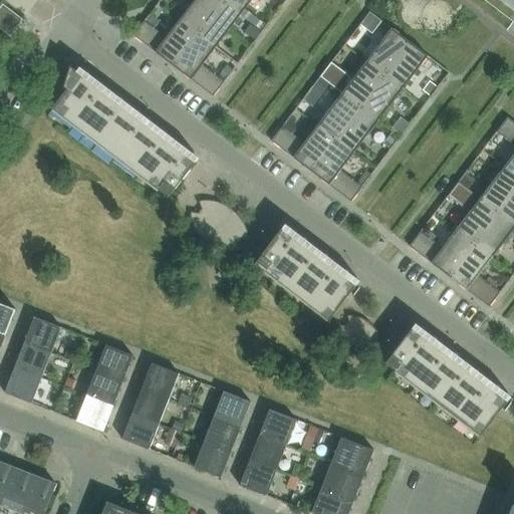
[(195,0),(180,20),(198,34),(222,2),(219,0),(195,0)]
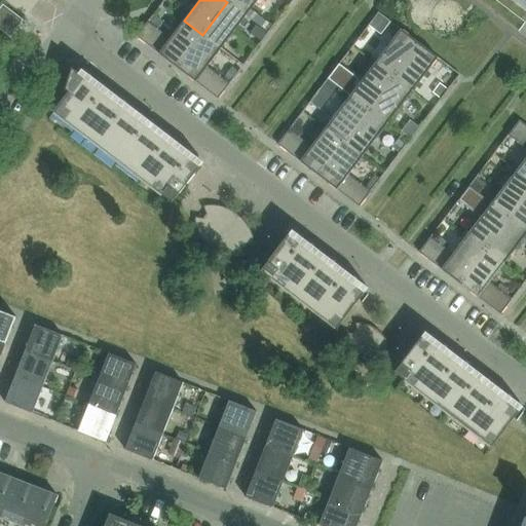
[(228,0),(227,2),(246,16),(258,0),(228,0)]
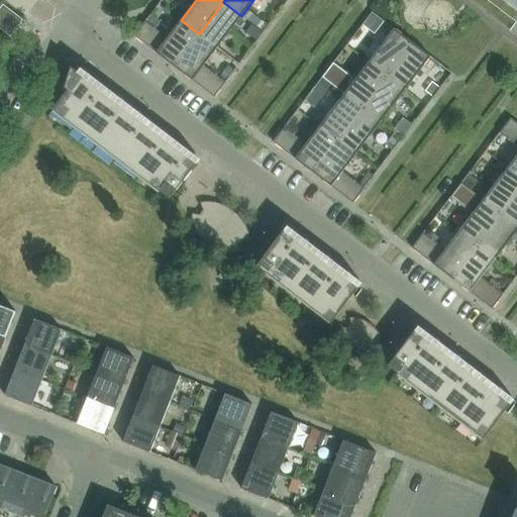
[(199,34),(217,47),(241,16),(223,2),(199,34)]
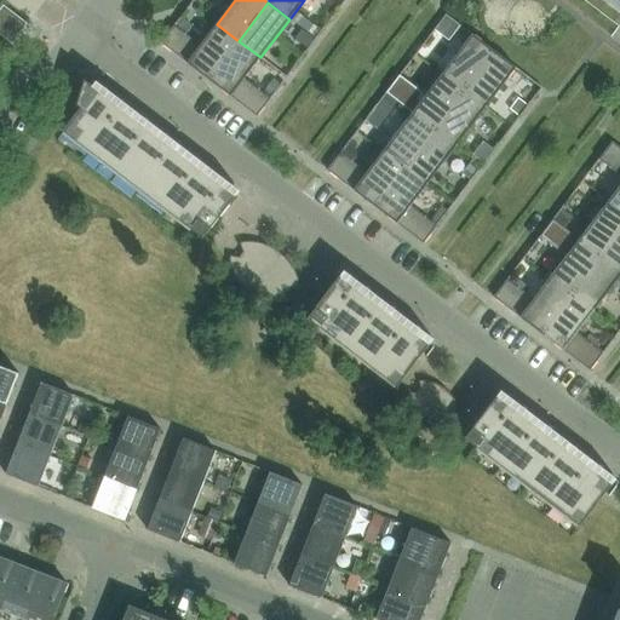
[(0,10),(0,34),(12,44),(27,24),(4,6),(0,10)]
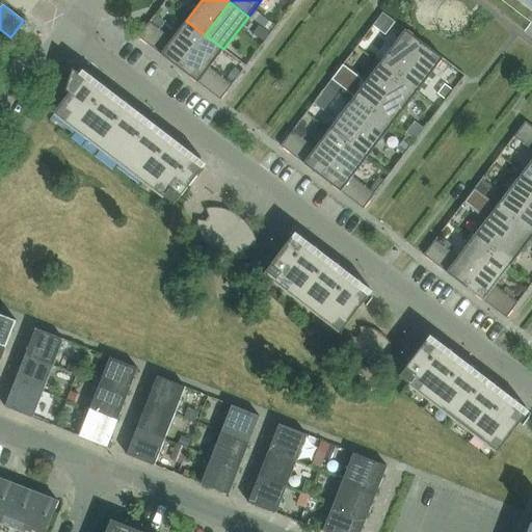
[(382,12),(372,26),(384,35),(395,22),(382,12)]
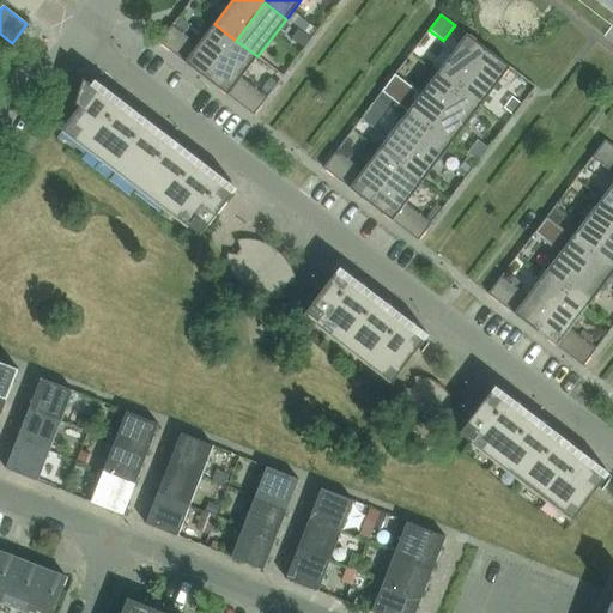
[(178,17),(173,25),(183,34),(189,25),(178,17)]
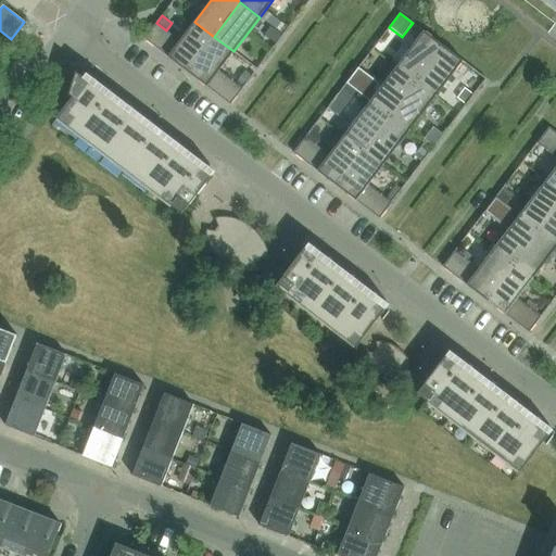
[(277,20),(273,26),(282,34),(288,28),(277,20)]
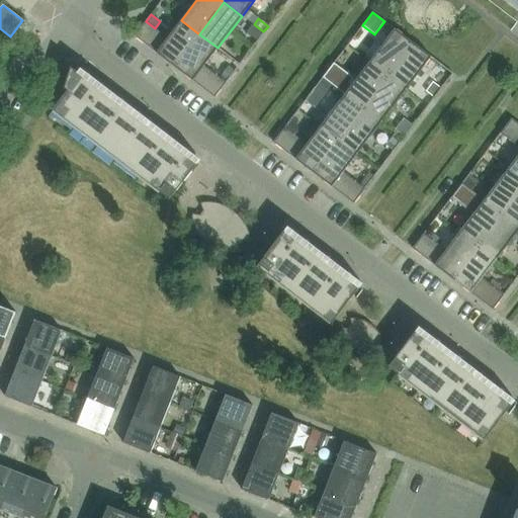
[(181,20),(168,38),(155,28),(146,21),(134,36),(174,67),(199,34),(181,20)]
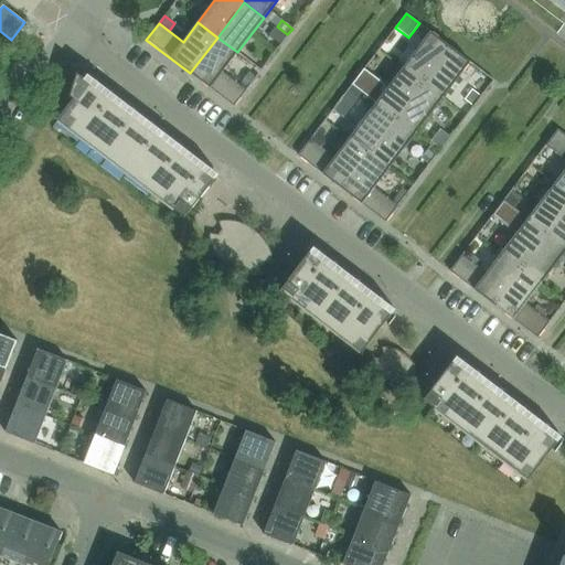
[(450,46),(430,32),(403,67),(423,83),(450,46)]
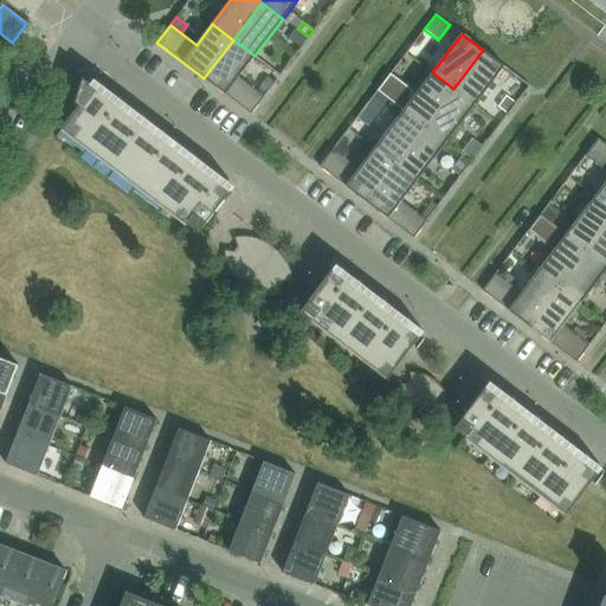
[(204,78),(251,115),(264,97),(238,77),(255,56),(233,40),(204,78)]
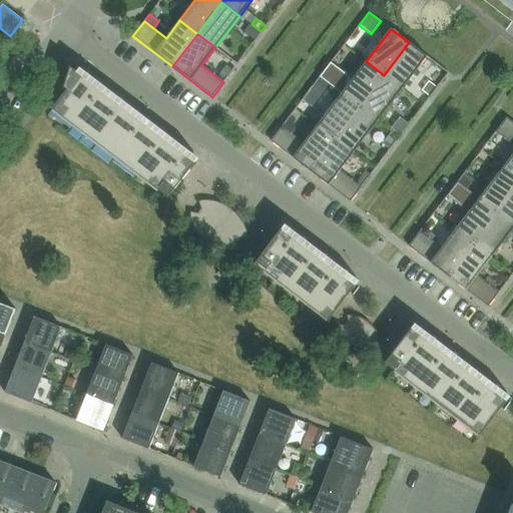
[(402,89),(427,56),(409,42),(384,75),(402,89)]
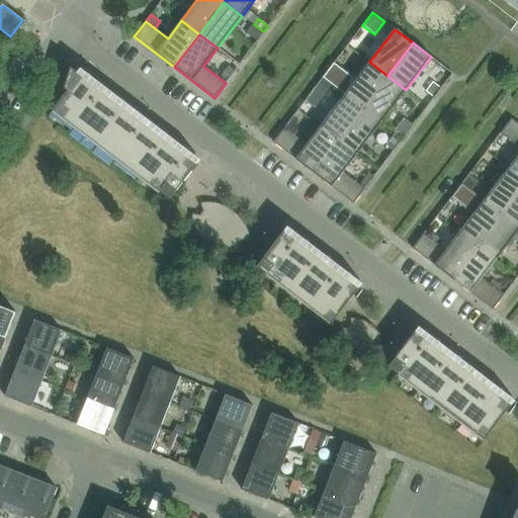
[(345,94),(363,108),(387,76),(369,62),(355,81),(333,64),(323,77),(345,94)]
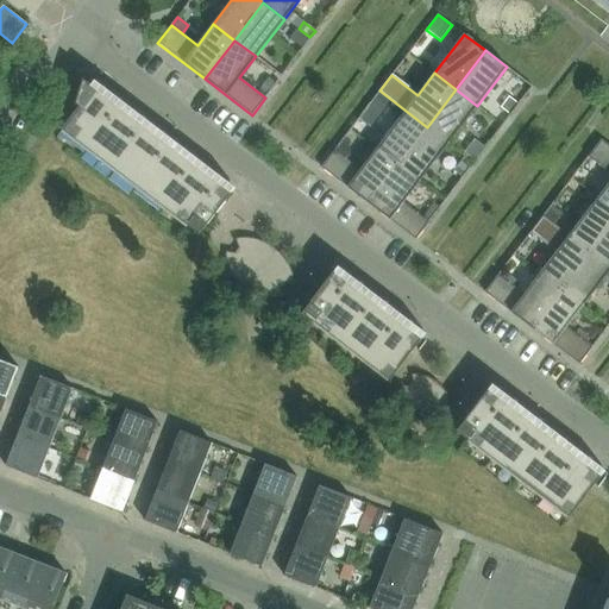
[(269,77),(259,89),(267,94),(275,82),(269,77)]
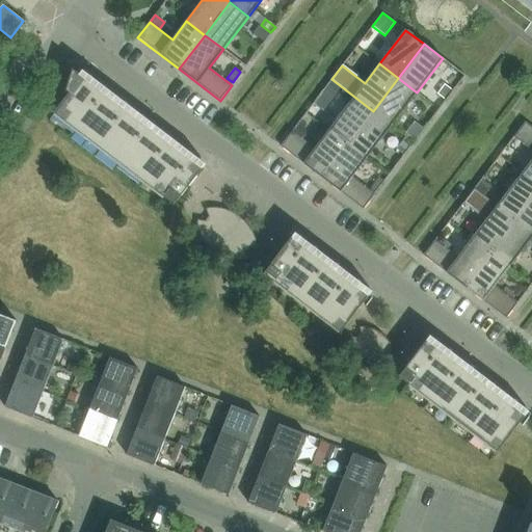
[(70,92),(54,113),(174,205),(202,168),(73,69),(65,90),(67,91),(67,90),(70,92)]
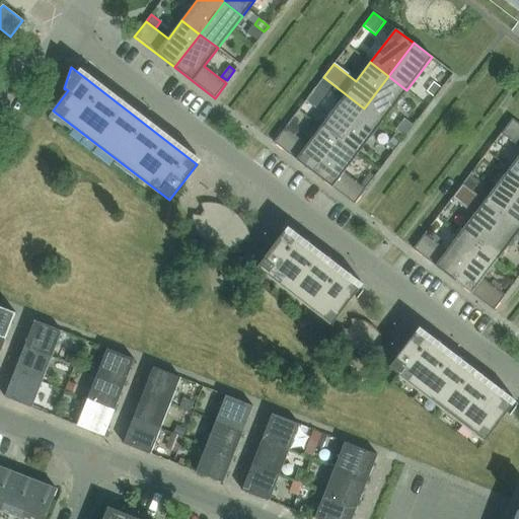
[(388,76),(364,108),(382,122),(406,90),(388,76)]
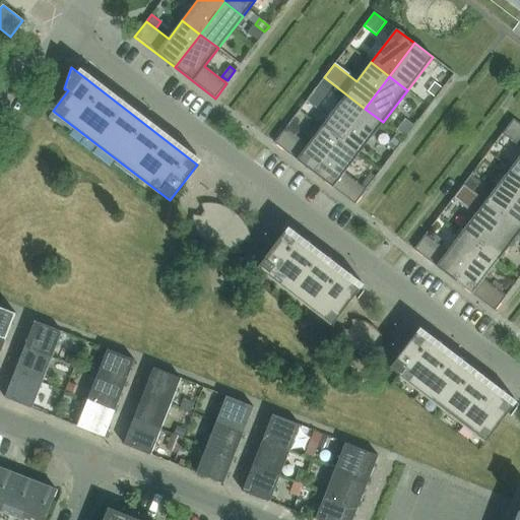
[(435,83),(428,92),(434,96),(441,87),(435,83)]
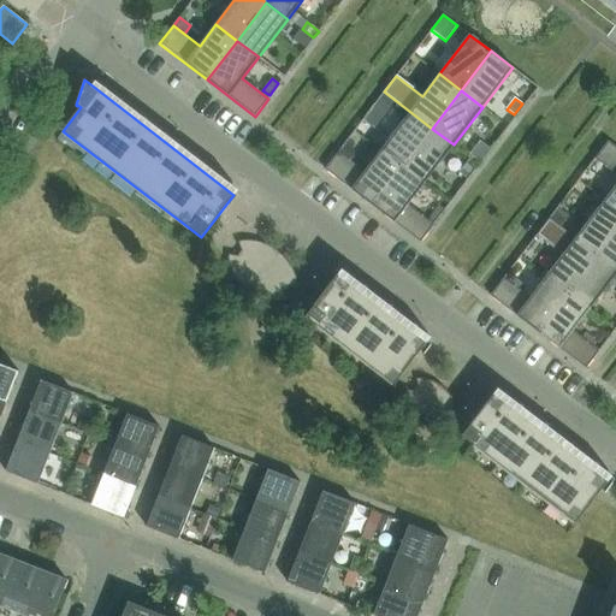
[(380,101),(373,111),(381,118),(390,107),(380,101)]
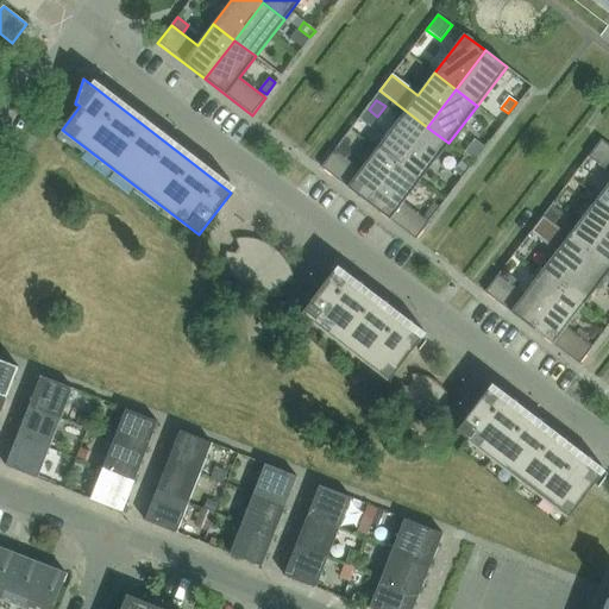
[(376,149),(397,164),(427,127),(406,111),(376,149)]
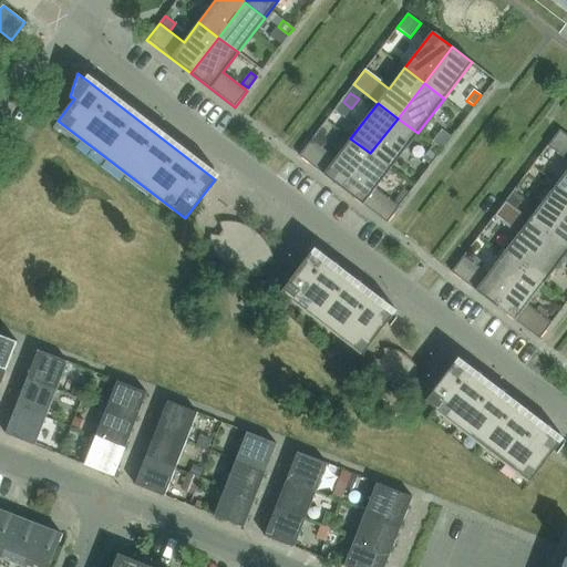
[(370,153),(390,168),(418,133),(398,119),(370,153)]
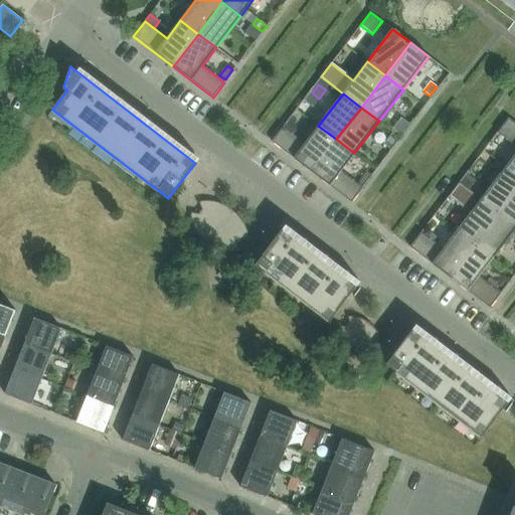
[(291,117),(283,127),(294,135),(297,132),(295,120),(291,117)]
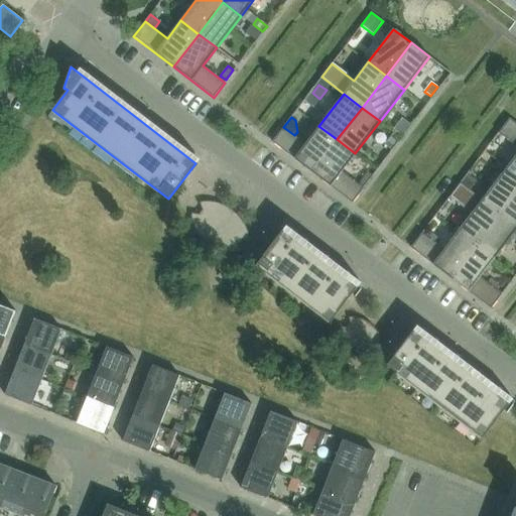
[(402,118),(393,130),(401,136),(410,125),(402,118)]
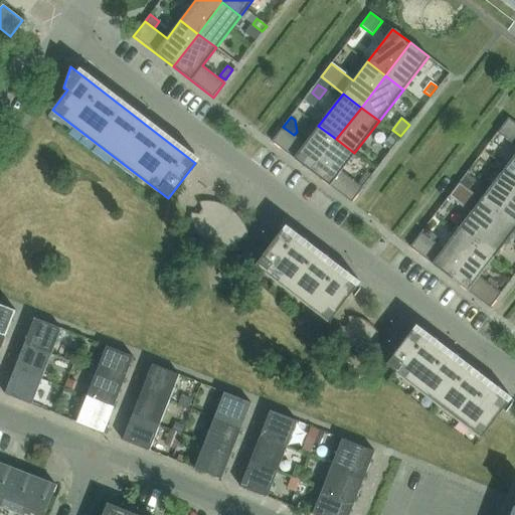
[(514,123),(508,118),(497,133),(514,146),(514,154),(505,167),(514,174),(514,123)]
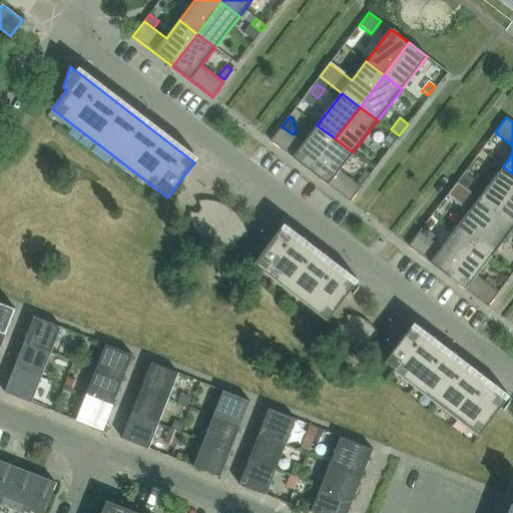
[(317,125),(304,143),(293,134),(282,126),(271,141),(310,171),(335,138),(317,125)]
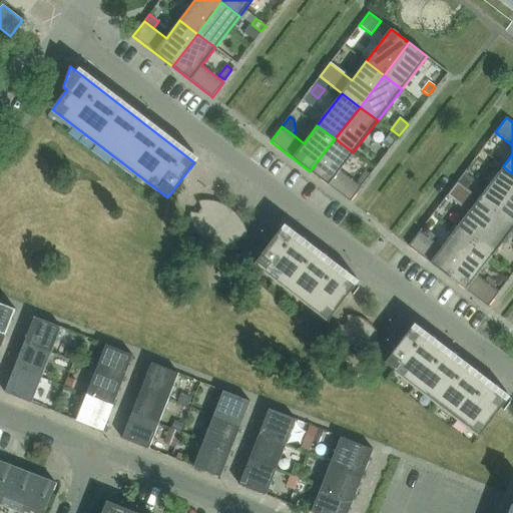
[(391,132),(382,144),(389,149),(397,137),(391,132)]
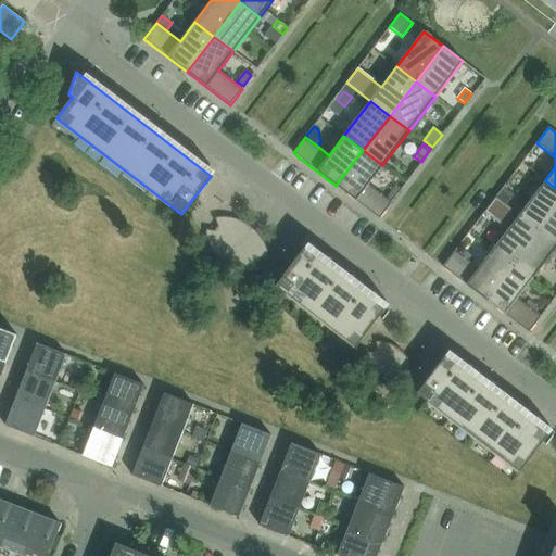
[(379,218),(392,203),(368,185),(382,165),(363,150),(336,186),(379,218)]
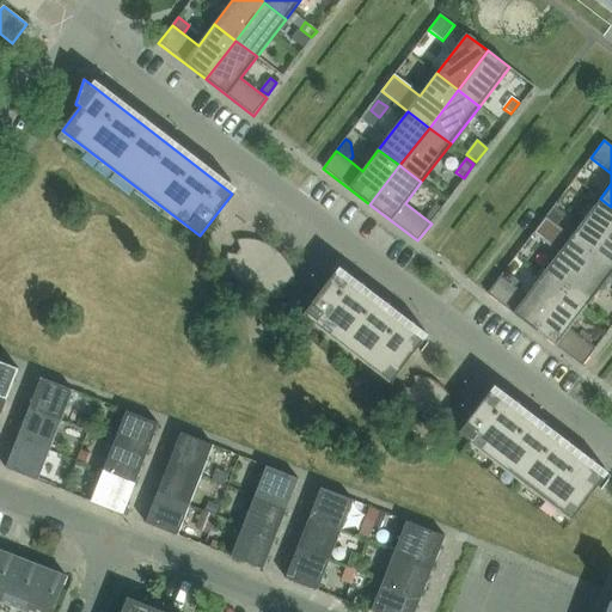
[(571,237),(593,254),(611,227),(611,207),(600,199),(571,237)]
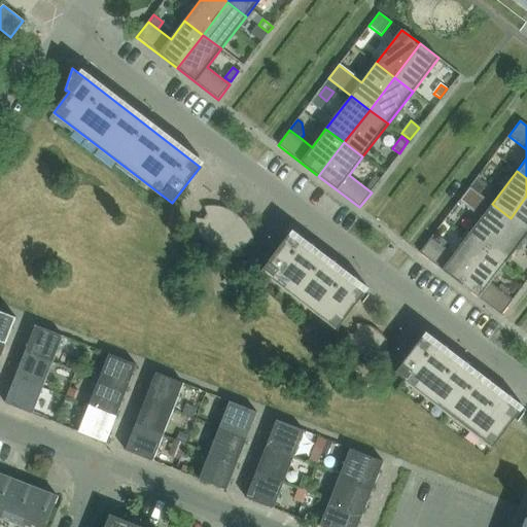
[(379,179),(375,176),(366,186),(371,189),(379,179)]
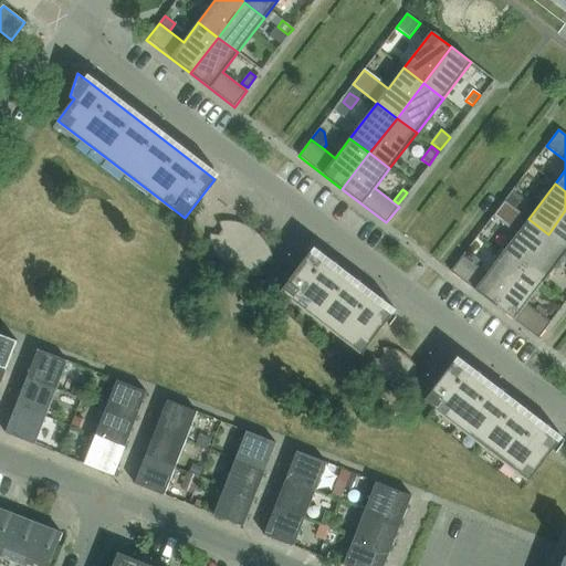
[(512,191),(506,200),(516,207),(522,198),(512,191)]
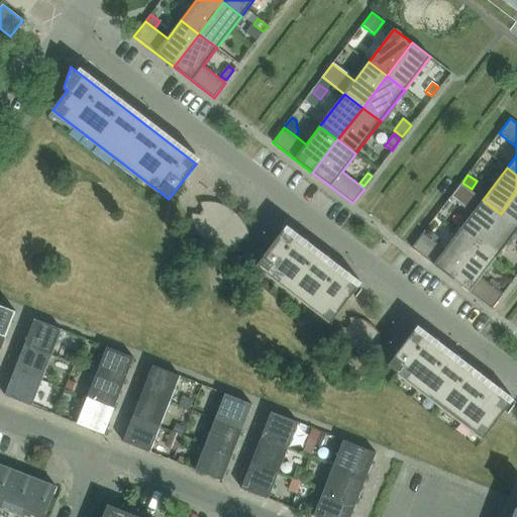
[(458,232),(477,245),(501,214),(483,200),(460,183),(450,197),(473,213),(458,232)]
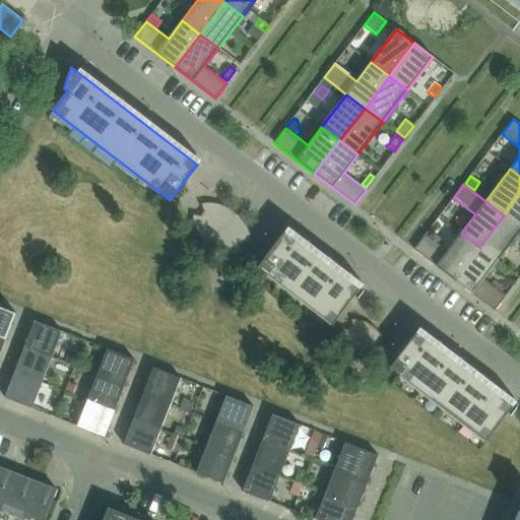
[(519,193),(504,215),(519,226),(519,193)]
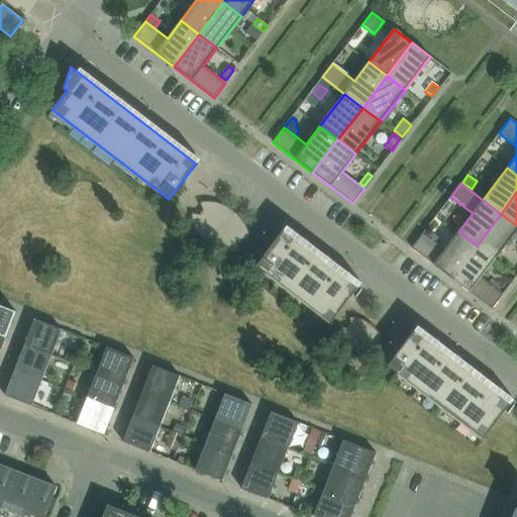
[(191,213),(191,216),(192,219),(192,221),(193,224),(194,227),(195,229),(197,232),(198,234),(200,236),(203,239),(205,241),(208,243),(212,246),(215,248),(218,249),(221,250),(225,251),(228,252),(231,252),(234,252),(237,251),(240,250),(237,243),(240,239),(248,240),(248,237),(248,234),(247,231),(246,228),(245,225),(243,222),(241,219),(239,217),(232,210),(224,205),(221,204),(218,203),(215,202),(212,201),(209,201),(206,201),(202,202),(199,203),(203,210),(200,214),(191,213)]
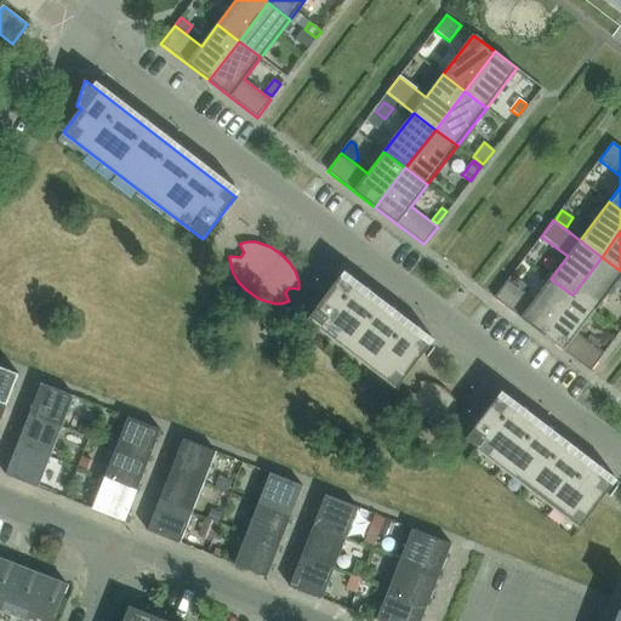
[(573,295),(594,312),(620,275),(620,271),(602,257),(573,295)]
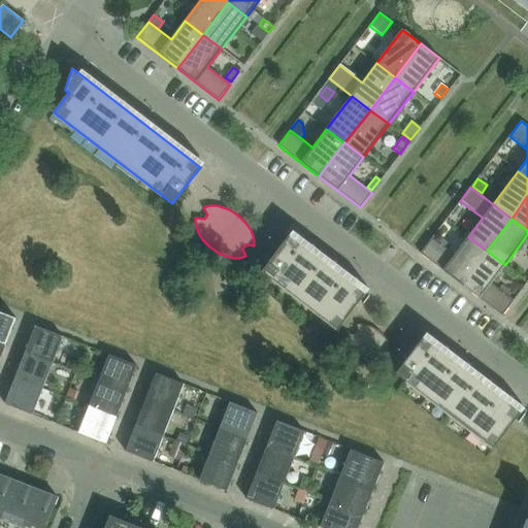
[(365,293),(290,235),(262,271),(337,329),(365,293)]
